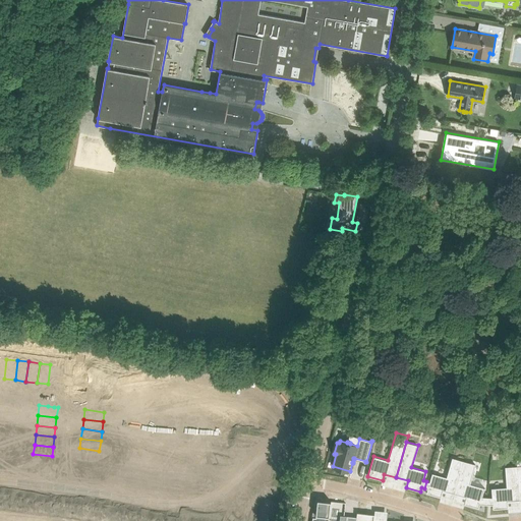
[(79,448),(78,458),(98,460),(99,451),(79,448)]
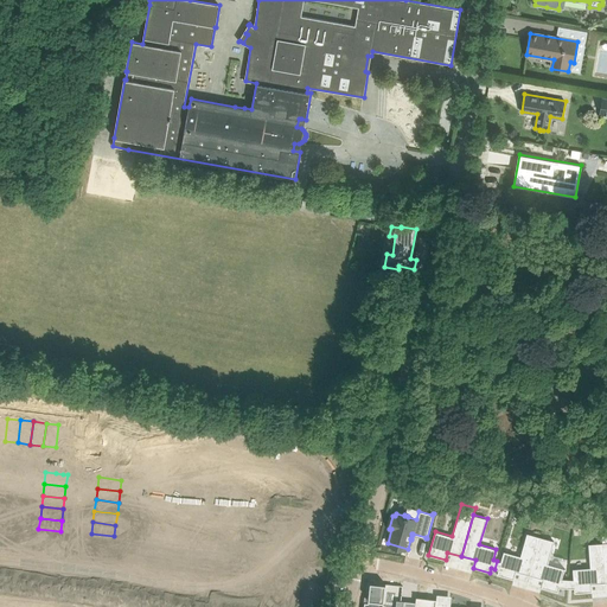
[(38,529),(37,541),(58,543),(61,531),(38,529)]
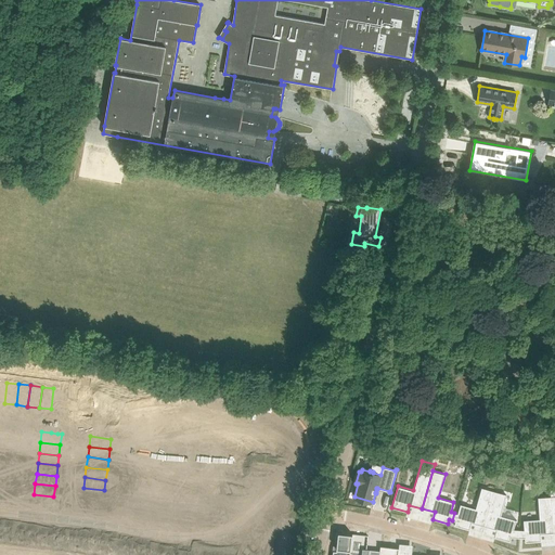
[(84,488),(82,498),(103,501),(104,490),(84,488)]
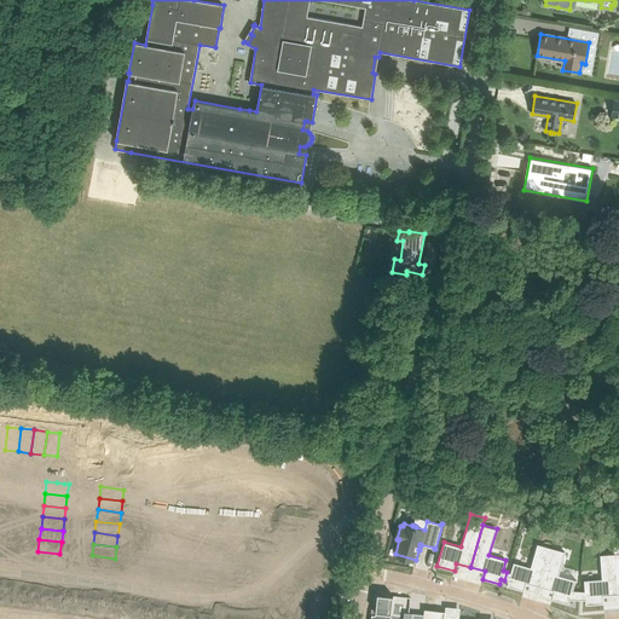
[(507,572),(504,580),(508,582),(507,585),(524,591),(526,583),(541,586),(551,548),(537,544),(531,567),(514,562),(510,573),(507,572)]
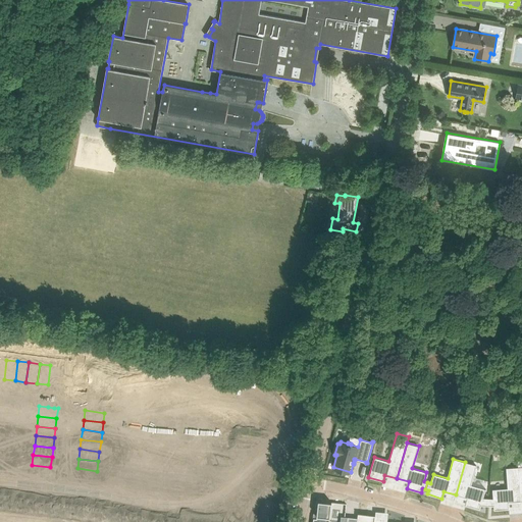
[(465,462),(456,494),(467,499),(465,505),(480,509),(481,505),(487,506),(488,498),(483,498),(485,489),(471,484),(477,465),(465,462)]
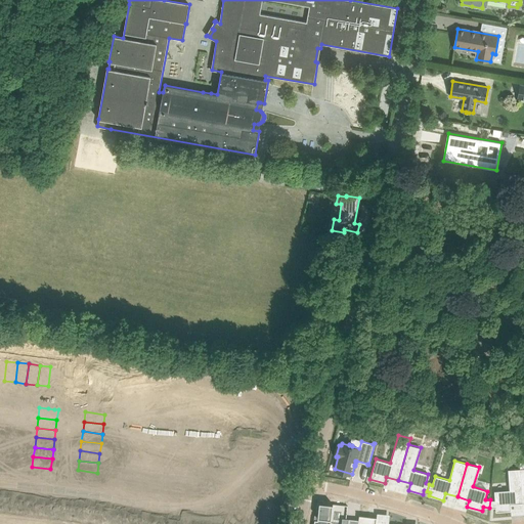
[(32,467),(31,477),(49,479),(50,469),(32,467)]
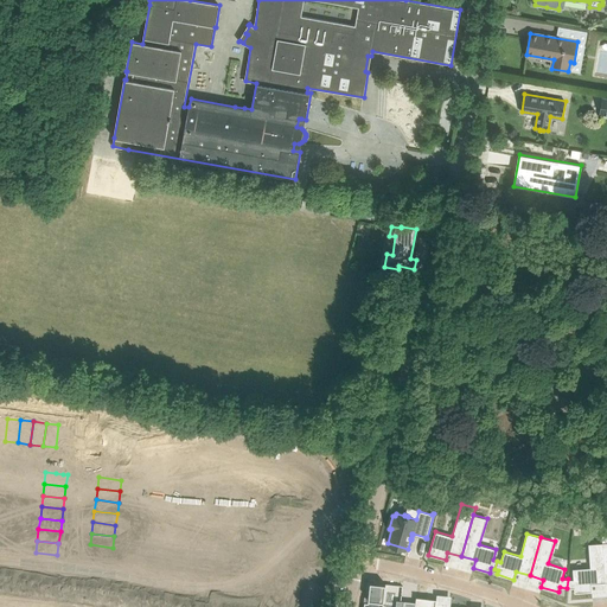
[(568,579),(567,588),(574,588),(574,593),(592,592),(592,583),(606,583),(602,543),(588,544),(590,568),(573,569),(574,580),(568,579)]
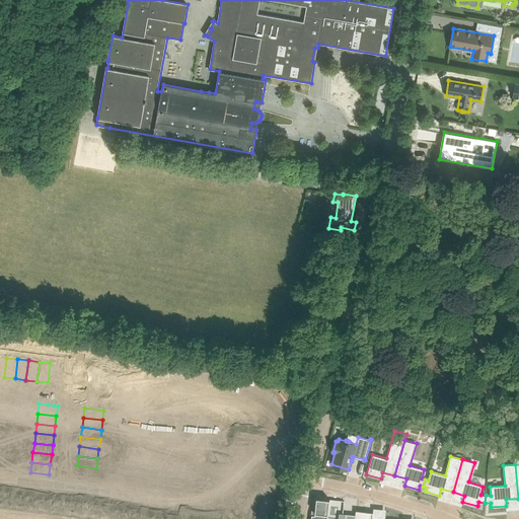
[(77,465),(75,475),(95,478),(96,468),(77,465)]
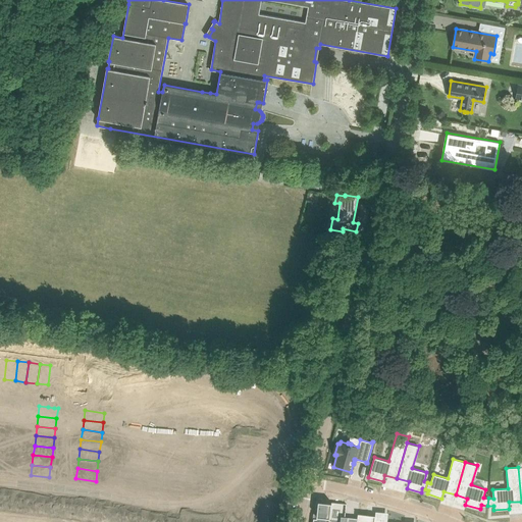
[(6,497),(4,515),(14,516),(16,498),(6,497)]
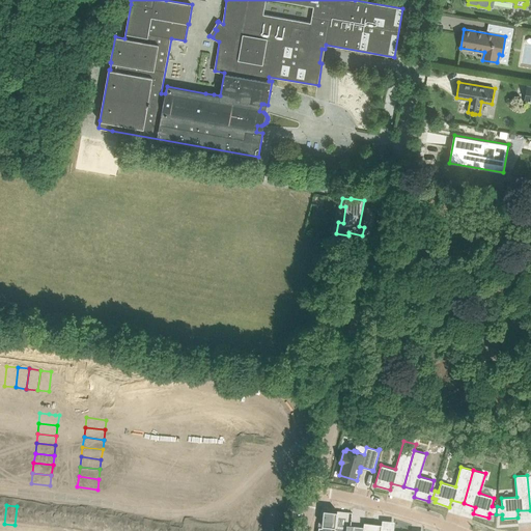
[(17,506),(15,525),(24,526),(26,507),(17,506)]
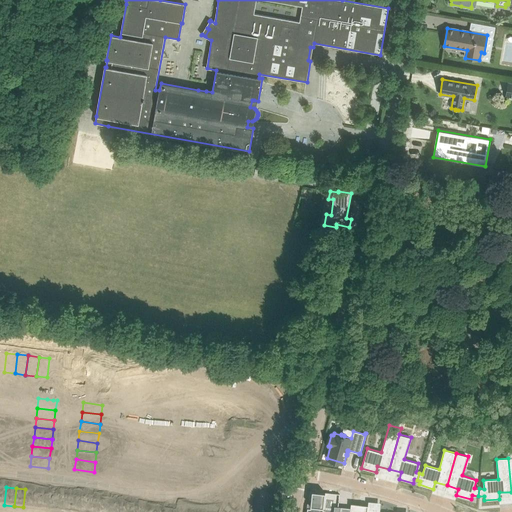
[(25,489),(23,507),(33,508),(35,490),(25,489)]
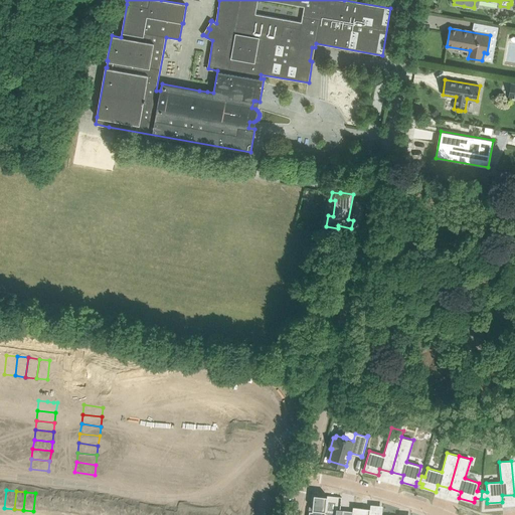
[(35,493),(33,511),(43,513),(45,495),(35,493)]
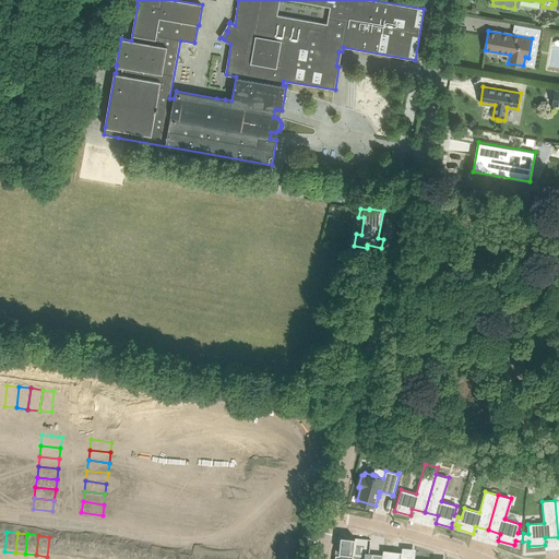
[(335,555),(334,558),(351,558),(353,558),(355,537),(341,536),(339,555),(335,555)]
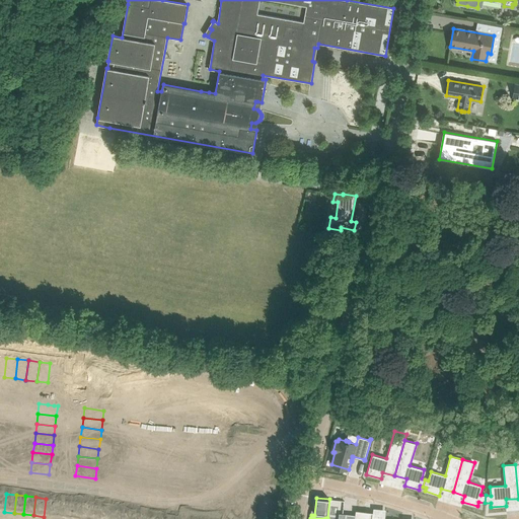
[(72,501),(70,518),(82,518),(85,502),(72,501)]
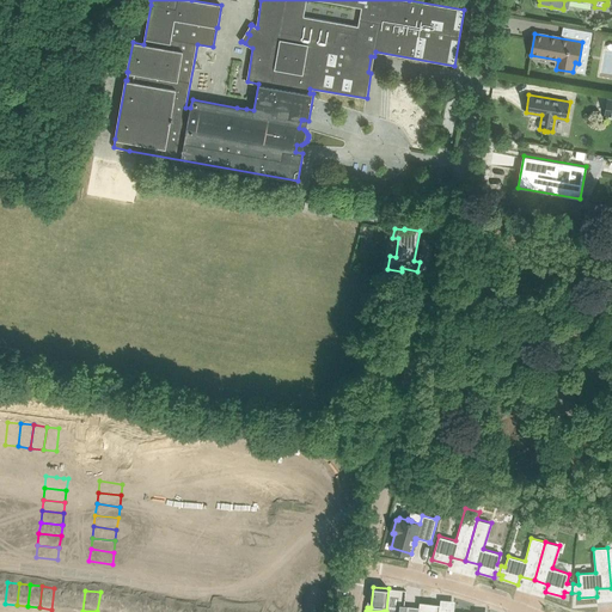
[(101,592),(97,611),(109,611),(111,594),(101,592)]
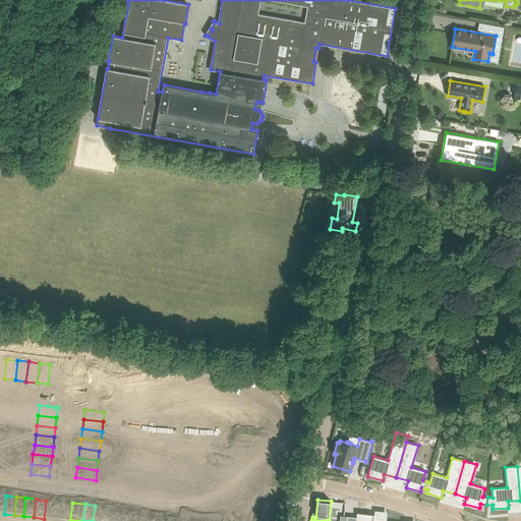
[(95,506),(93,520),(103,520),(105,507),(95,506)]
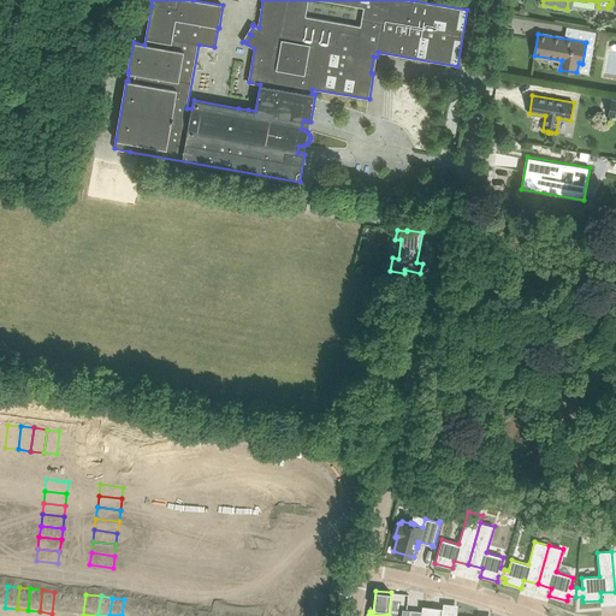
[(124,599),(122,615),(132,615),(135,600),(124,599)]
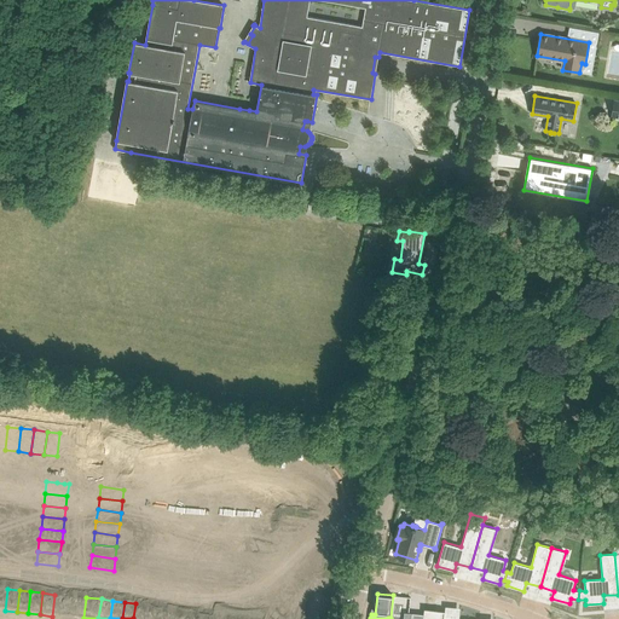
[(136,603),(133,618),(145,618),(148,605),(136,603)]
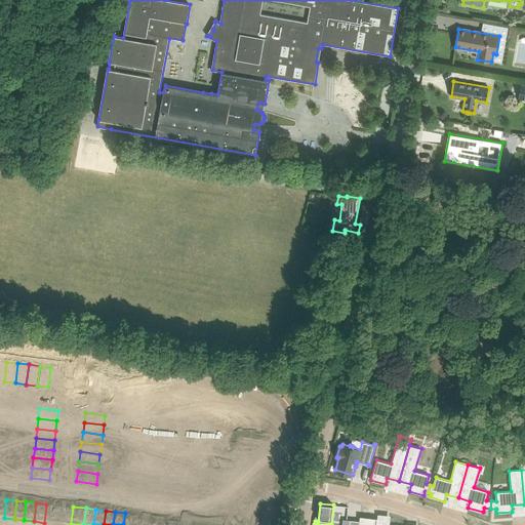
[(125,513),(123,524),(133,524),(134,514),(125,513)]
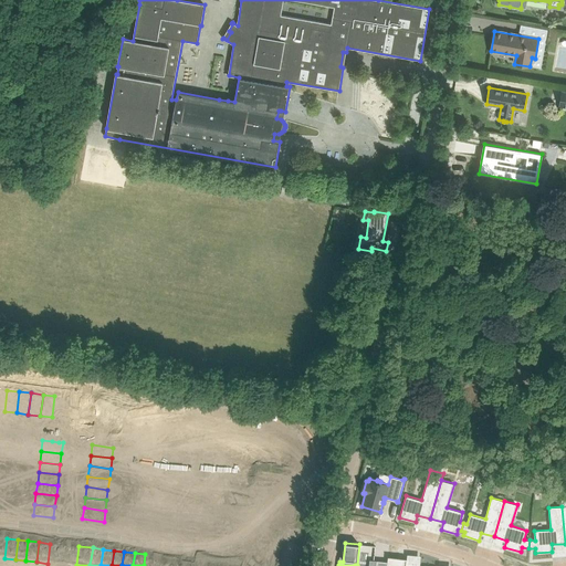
[(145,554),(144,565),(154,565),(156,556),(145,554)]
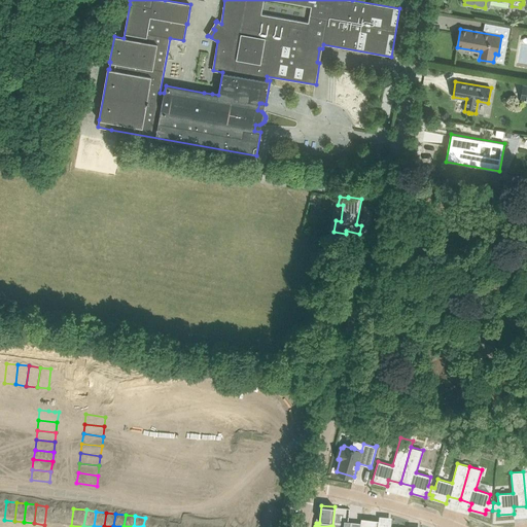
[(145,518),(143,526),(153,526),(154,519),(145,518)]
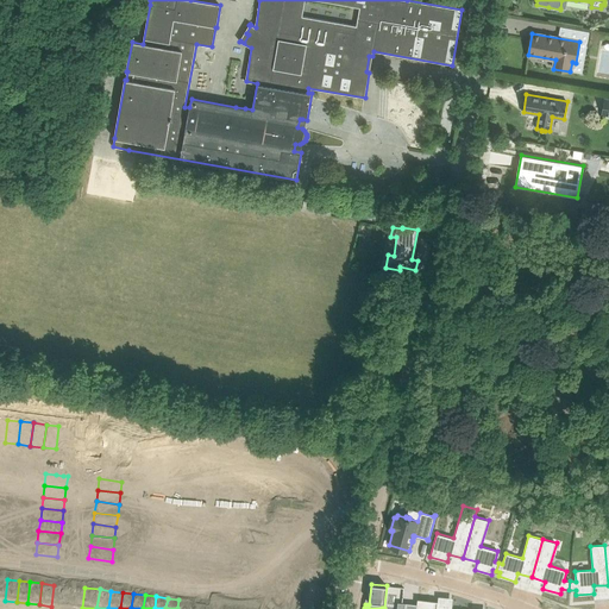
[(418,598),(416,608),(437,608),(438,601),(418,598)]
